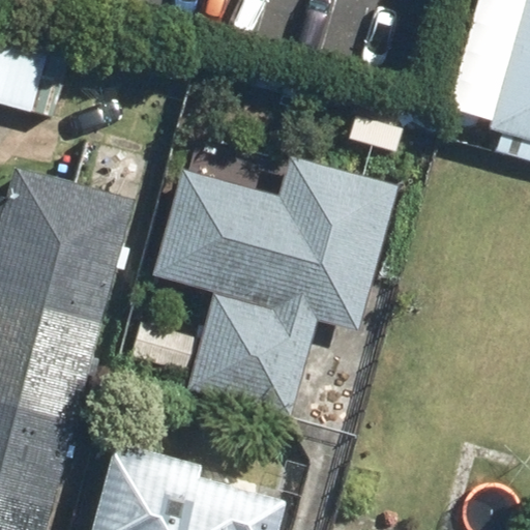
[(529,0),(526,0),(491,127),(529,138),(529,0)]
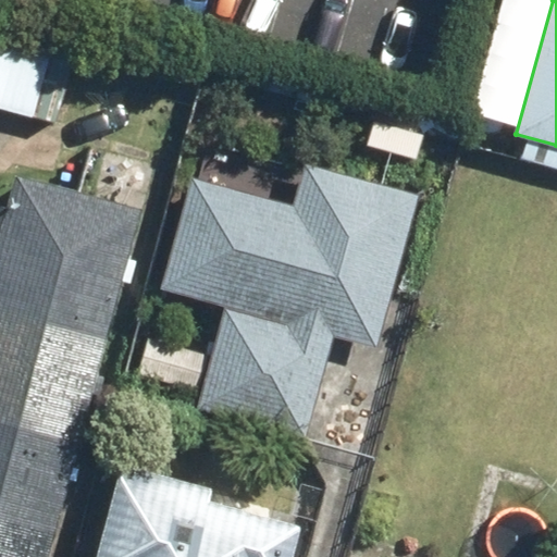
[(72,42),(0,24),(0,107),(51,121),(72,42)]
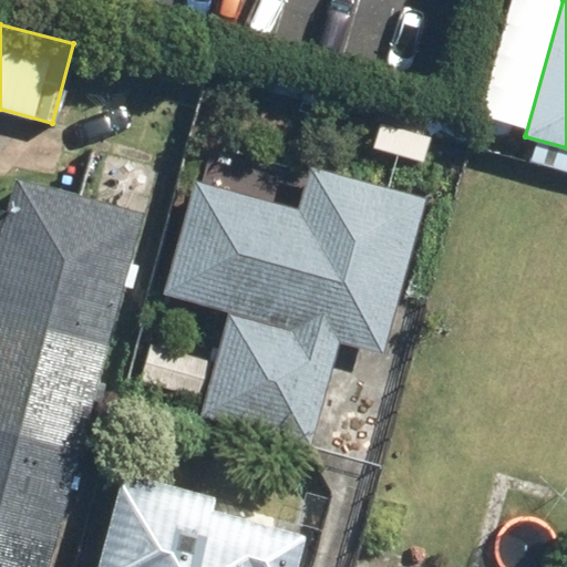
[(300,208),(194,179),(163,292),(227,310),(199,414),(313,445),(342,340),(384,352),(428,197),(312,166),(300,208)]
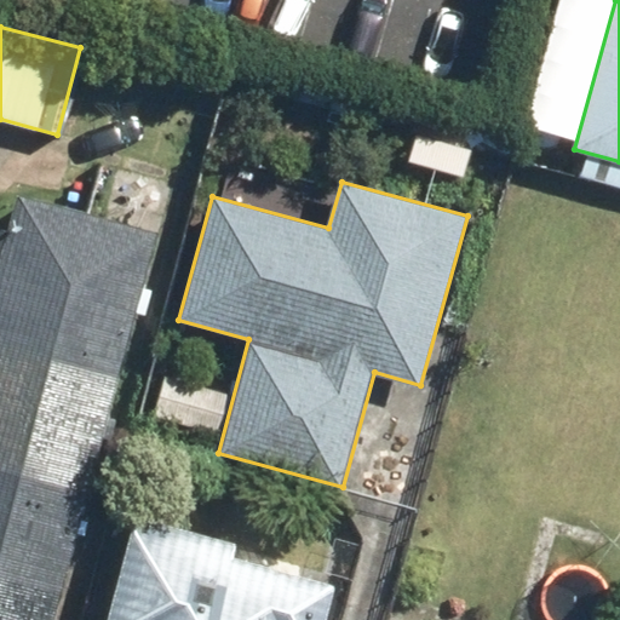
[(52,619),(156,231),(16,194),(0,253),(0,619),(52,619)]
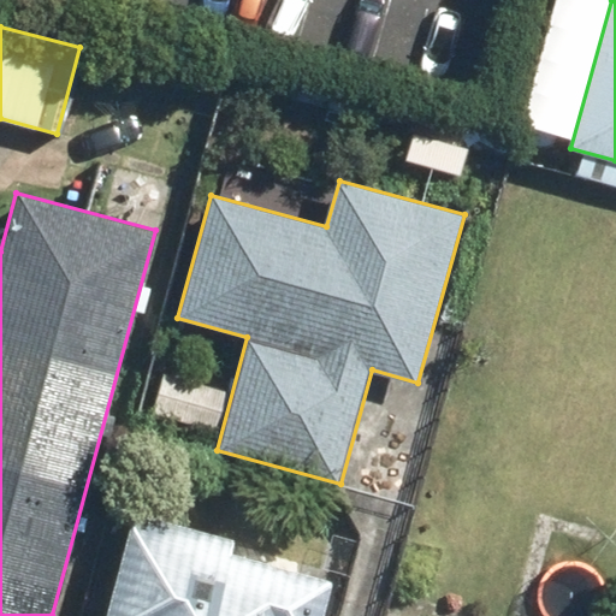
[(107,615),(320,615),(330,578),(229,551),(232,540),(134,515),(107,615)]
